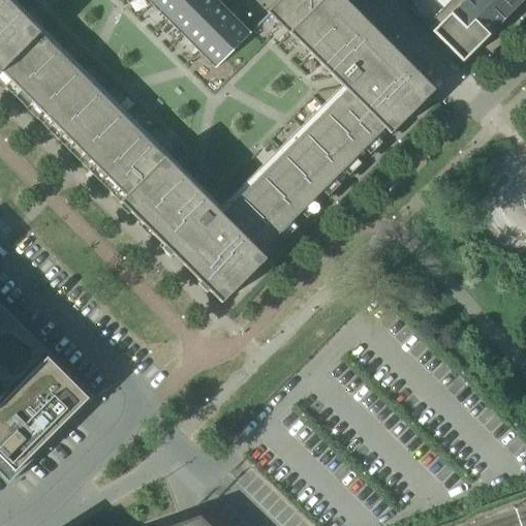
[(378,30),(367,19),(348,0),(279,0),(270,9),(271,11),(252,30),(242,20),(243,20),(238,14),(238,16),(226,4),(222,0),(0,0),(0,71),(3,69),(16,82),(10,88),(19,96),(25,90),(37,102),(31,109),(39,117),(45,112),(58,124),(52,129),(61,138),(67,132),(80,146),(73,151),(82,159),(88,154),(100,166),(95,173),(103,181),(109,175),(121,187),(116,193),(163,241),(161,244),(174,257),(177,254),(203,280),(210,272),(217,279),(210,287),(223,301),(267,256),(261,251),(274,238),(280,244),(288,236),(283,229),(296,217),(301,222),(310,214),(304,209),(316,195),(322,202),(331,192),(326,187),(338,175),(344,180),(352,172),(346,165),(359,153),(365,159),(373,151),(367,145),(380,132),(385,138),(436,88),(423,74),(414,82),(407,74),(415,67),(388,39),(388,38),(387,37),(387,38),(379,31),(379,30),(378,30)]
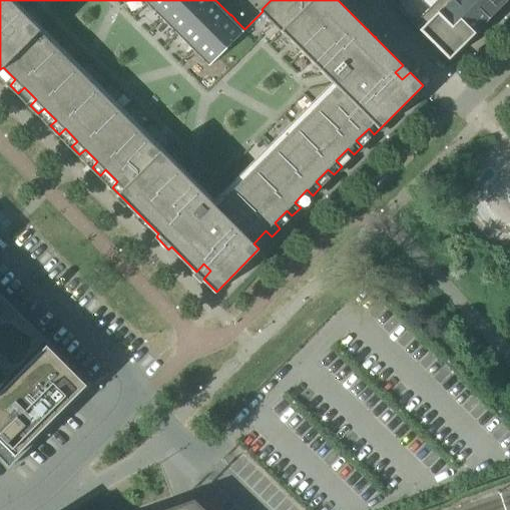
[(437,0),(433,5),(468,40),(477,31),(482,27),(481,26),(484,24),(459,0),(437,0)]
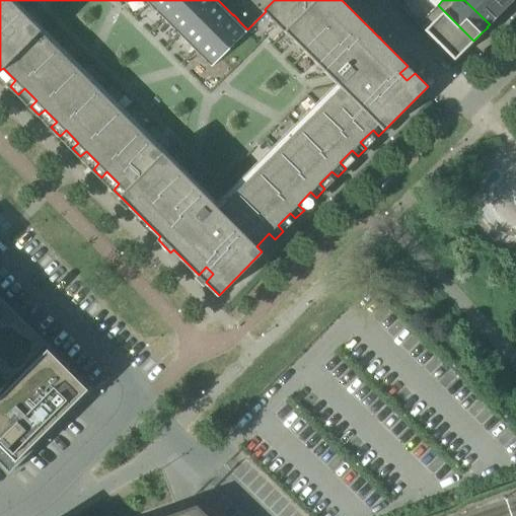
[(464,0),(490,24),(492,22),(497,18),(496,17),(506,8),(497,0),(464,0)]
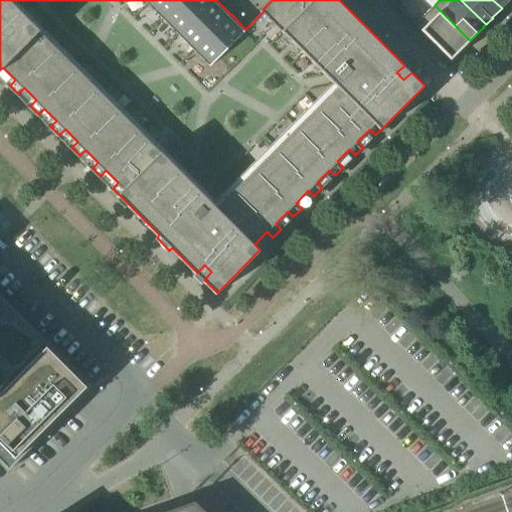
[(493,0),(502,8),(510,0),(493,0)]
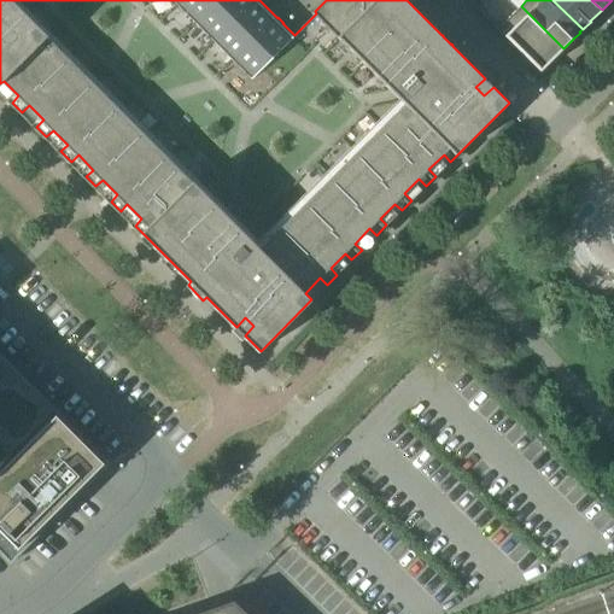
[(563,48),(521,6),(500,27),(528,56),(528,57),(534,63),(536,63),(542,69),(563,48)]
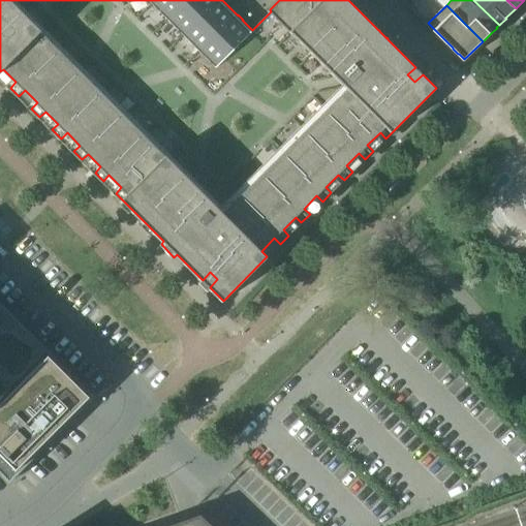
[(0,379),(8,389),(0,397),(0,470),(10,482),(84,408),(96,396),(0,299),(0,379)]
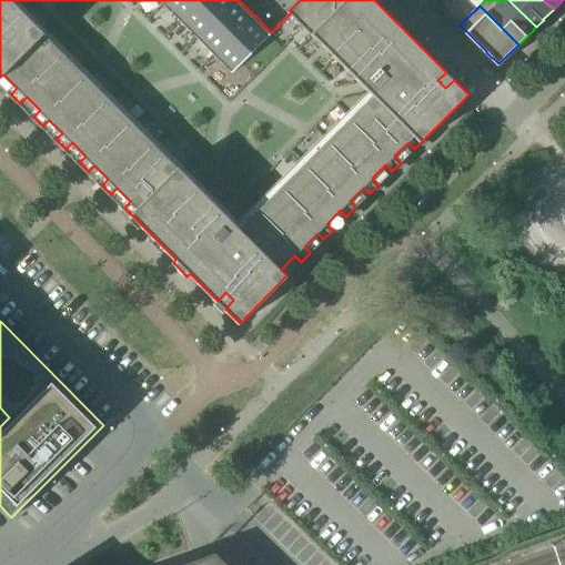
[(230,564),(217,552),(178,564),(230,564)]
